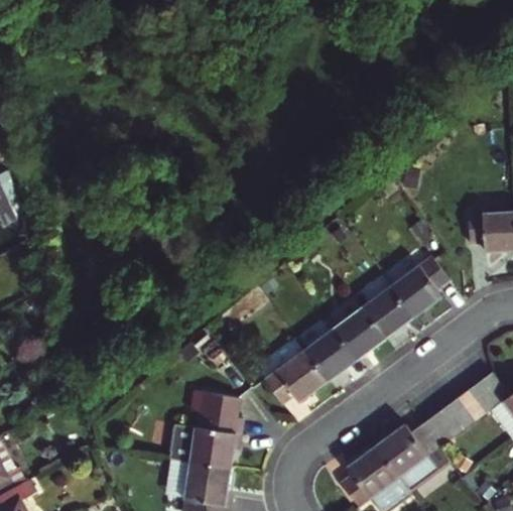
[(0,222),(14,216),(0,186),(0,222)]
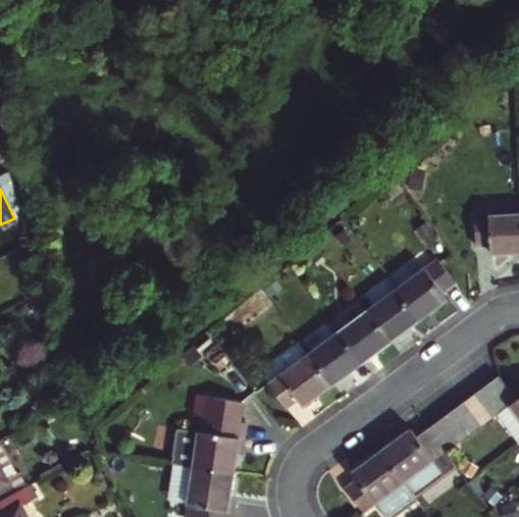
[(518,252),(518,213),(470,216),(472,246),(487,246),(488,255),(518,252)]
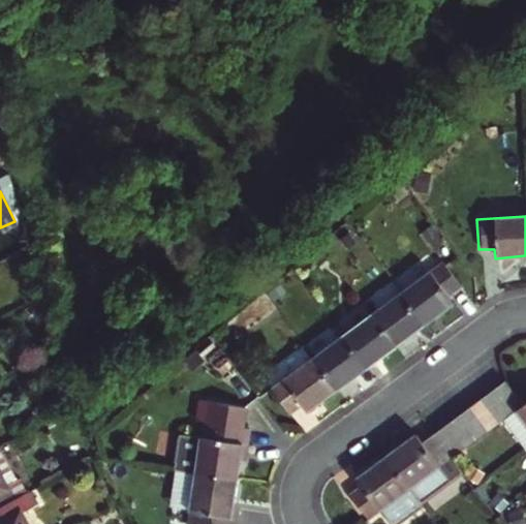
[(439,265),(399,295),(423,326),(451,304),(445,297),(457,288),(439,265)]
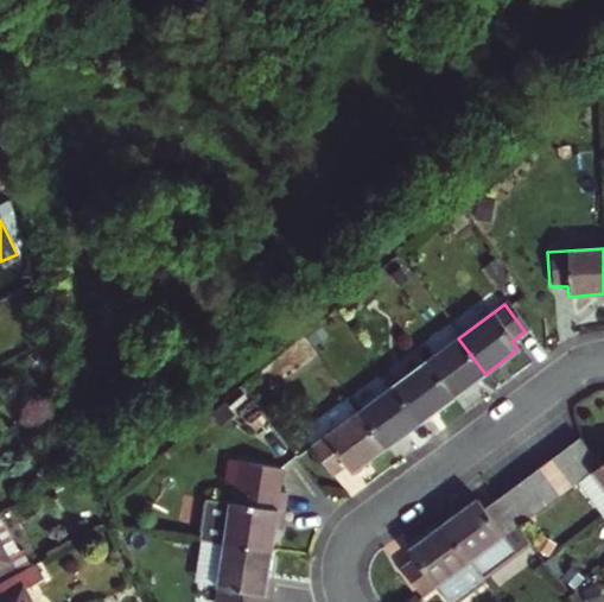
[(485,374),(458,338),(426,363),(452,399),(485,374)]
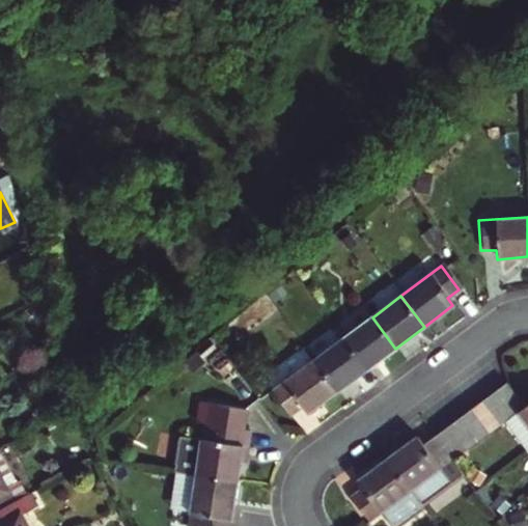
[(343,339),(366,370),(395,349),(372,317),(343,339)]
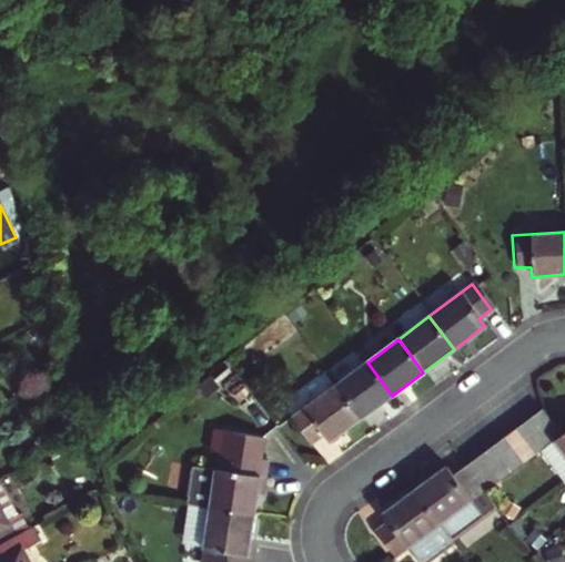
[(252,396),(226,361),(212,374),(238,407),(252,396)]
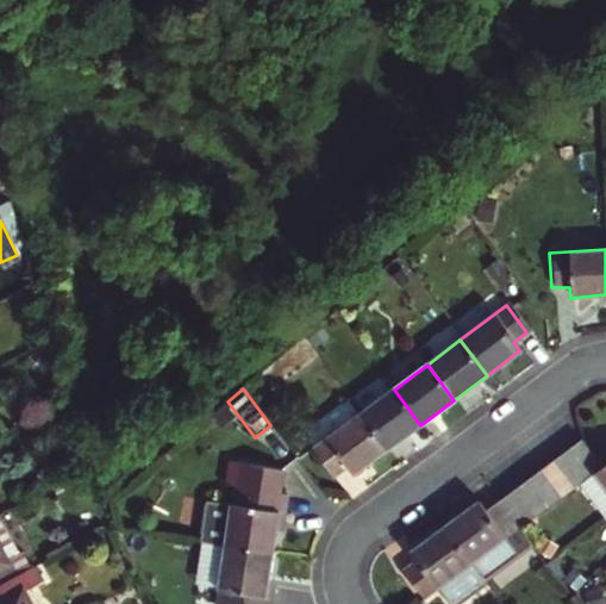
[(360,416),(387,452),(420,425),(394,390),(360,416)]
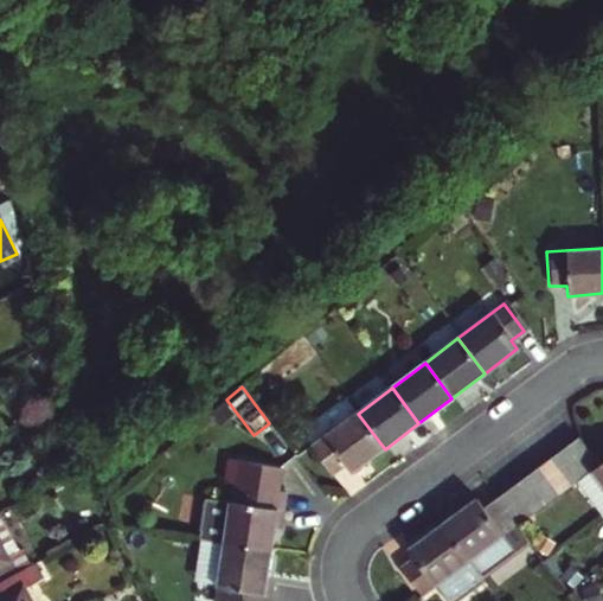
[(331,477),(345,466),(352,474),(385,449),(358,414),(310,449),(331,477)]
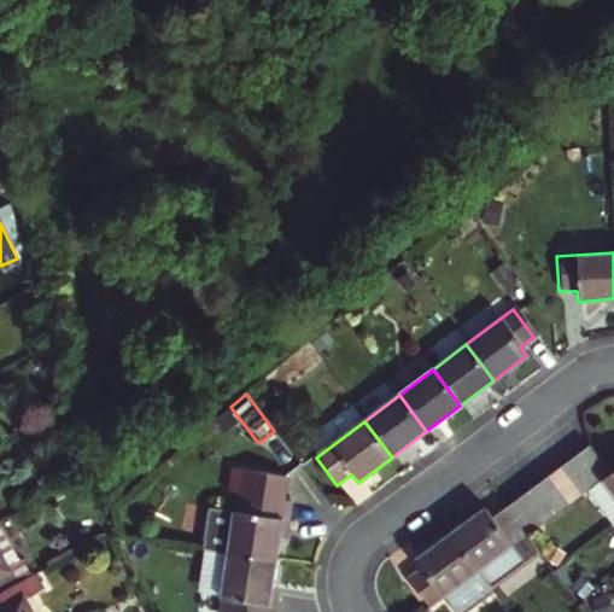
[(588,447),(574,456),(595,484),(609,473),(588,447)]
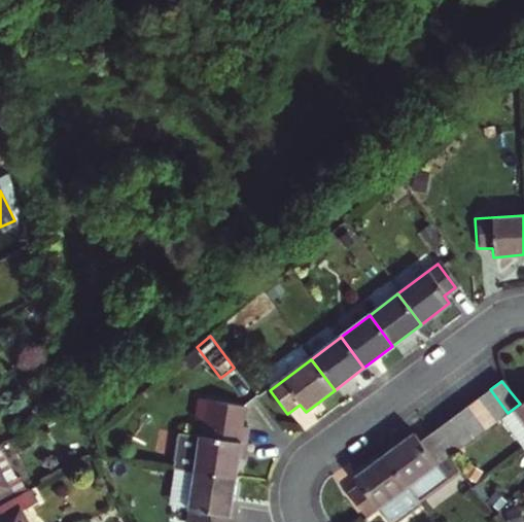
[(490,389),(479,397),(496,421),(502,416),(508,413),(490,389)]
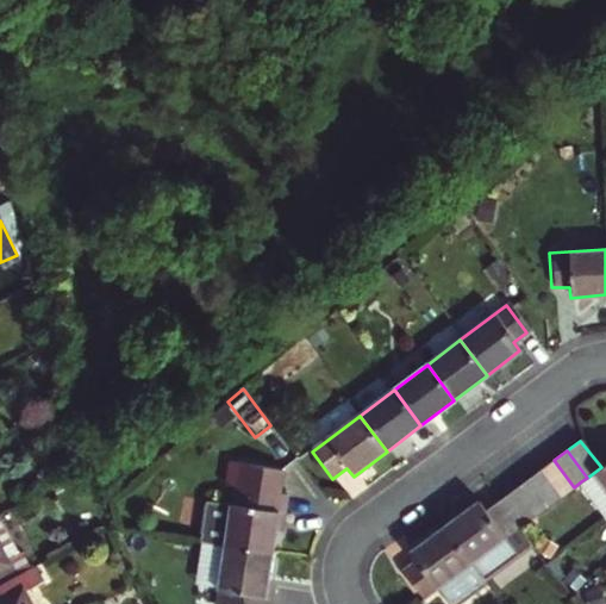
[(574,487),(554,460),(539,469),(560,497),(574,487)]
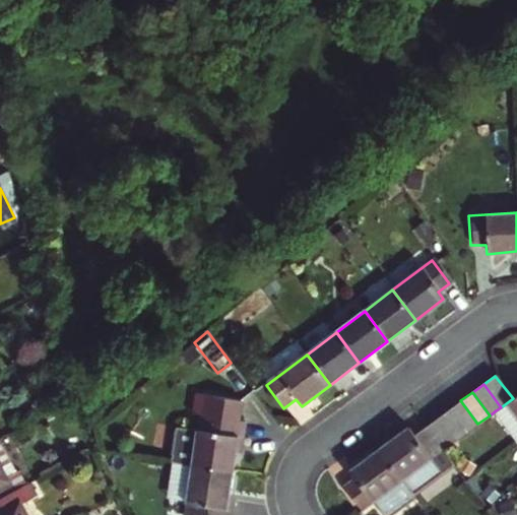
[(516,395),(513,398),(501,407),(496,410),(516,438),(516,395)]
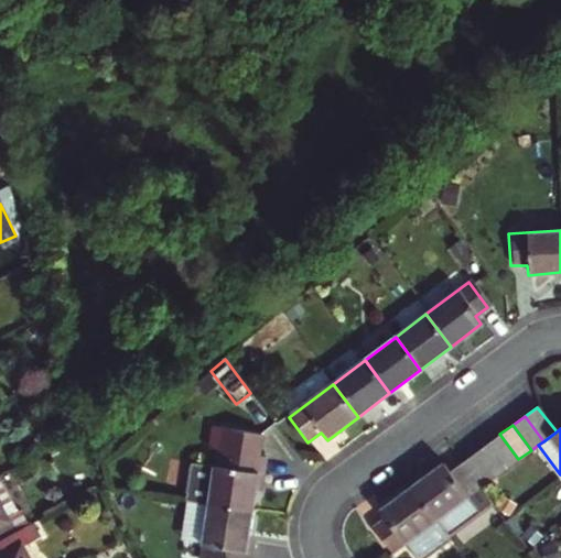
[(518,459),(499,434),(487,444),(506,469),(518,459)]
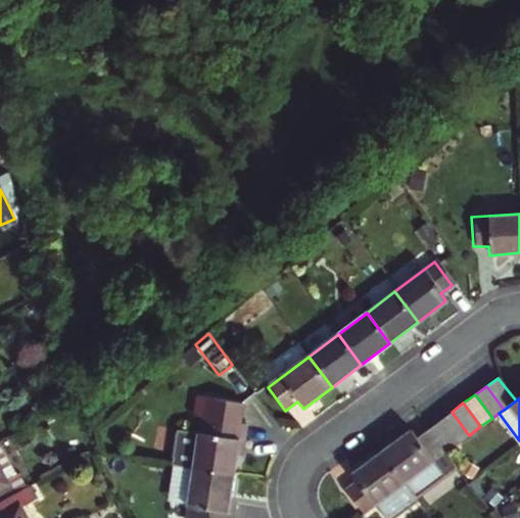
[(452,412),(440,419),(459,443),(469,435),(452,412)]
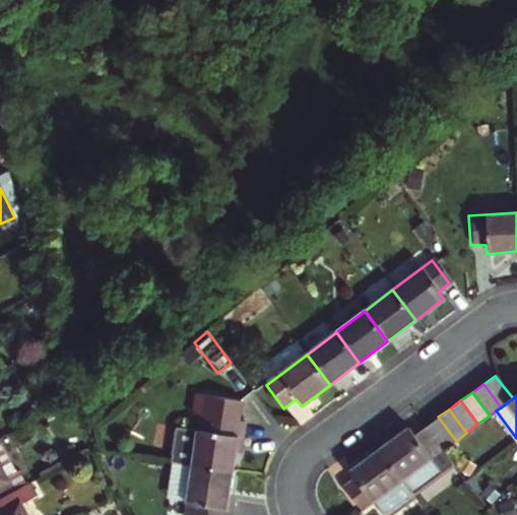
[(438,416),(426,426),(443,450),(456,441),(438,416)]
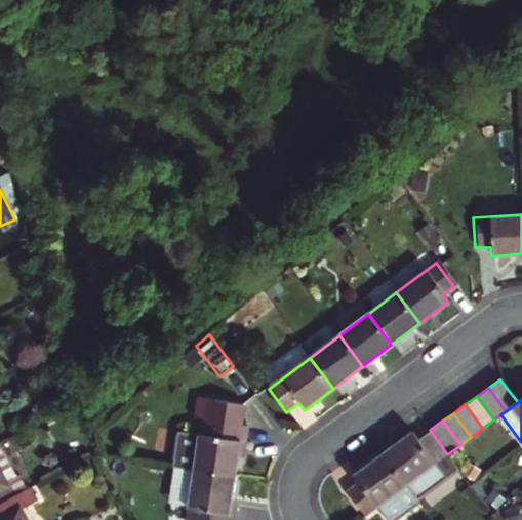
[(167,472),(193,475),(235,481),(238,453),(242,454),(246,430),(200,424),(197,448),(171,444),(167,472)]
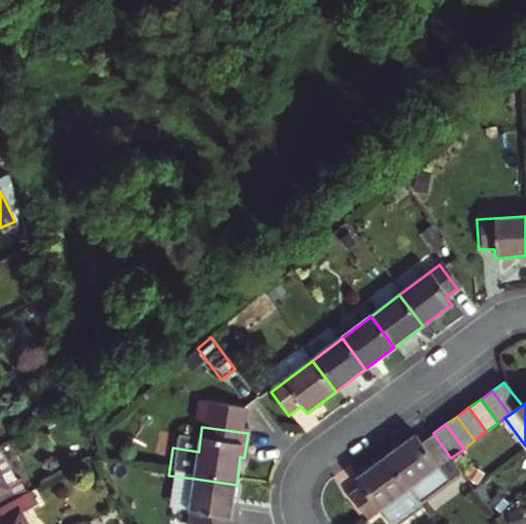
[(459,468),(451,458),(433,433),(422,442),(415,435),(384,458),(420,503),(450,481),(447,478),(459,468)]
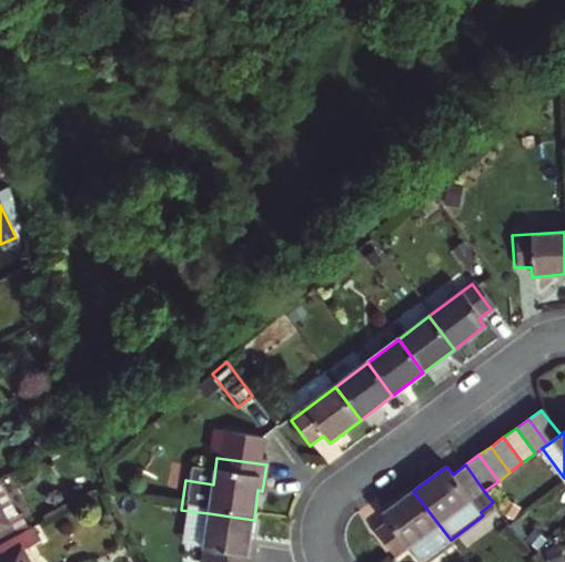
[(451,540),(413,491),(383,513),(389,521),(375,531),(395,557),(407,548),(417,561),(427,561),(453,544),(451,540)]
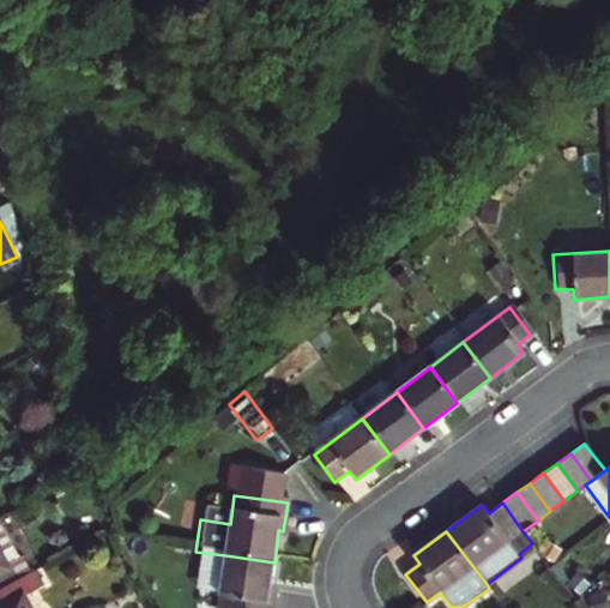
[(270,596),(275,563),(225,555),(218,607),(272,607),(275,596),(270,596)]
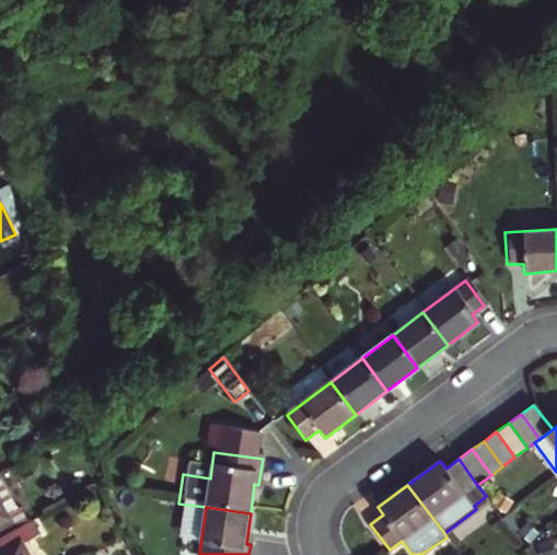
[(2,512),(0,508),(0,531),(15,523),(8,509),(2,512)]
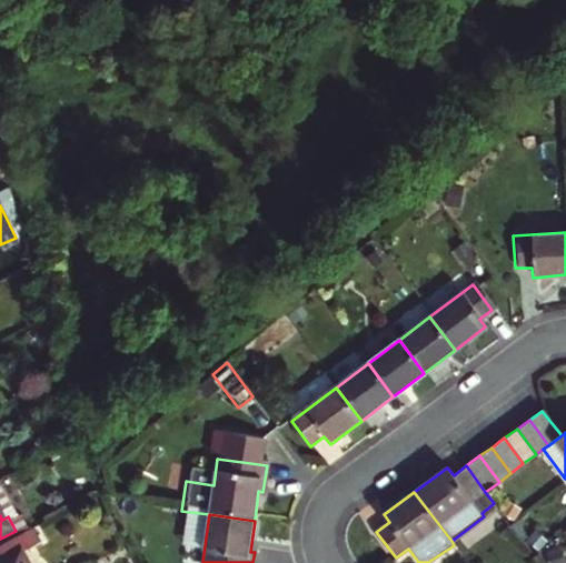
[(25,526),(16,531),(0,539),(0,562),(25,562),(17,549),(32,541),(25,526)]
